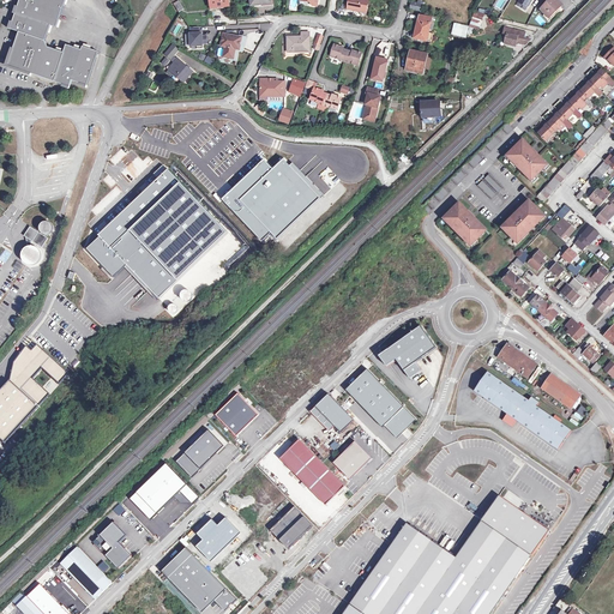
[(20,31),(46,40),(50,26),(56,28),(66,0),(20,0),(18,7),(13,13),(16,14),(13,23),(8,29),(20,31)]
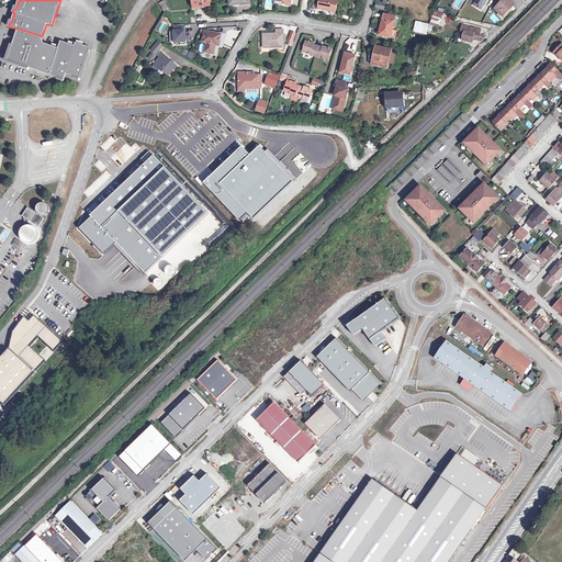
[(329,0),(318,0),(317,9),(334,12),(336,1),(329,0)]
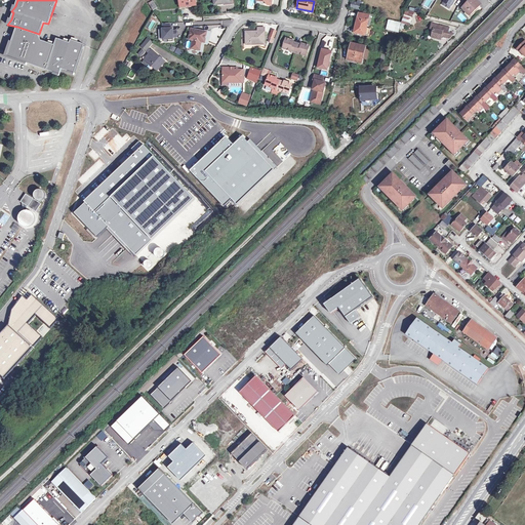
[(362,1),(351,0),(350,8),(361,9),(362,1)]
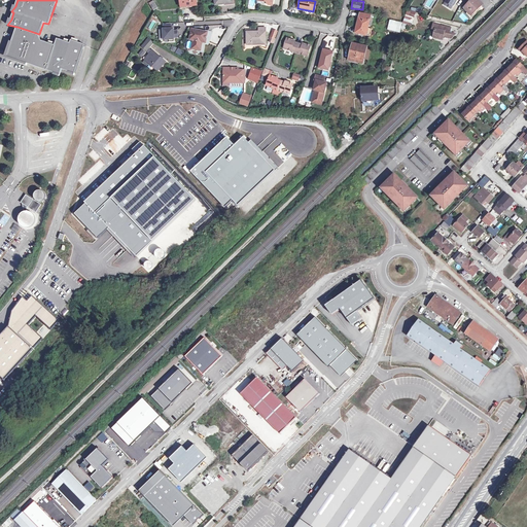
[(483,4),(479,0),(471,0),(464,8),(470,15),(483,4)]
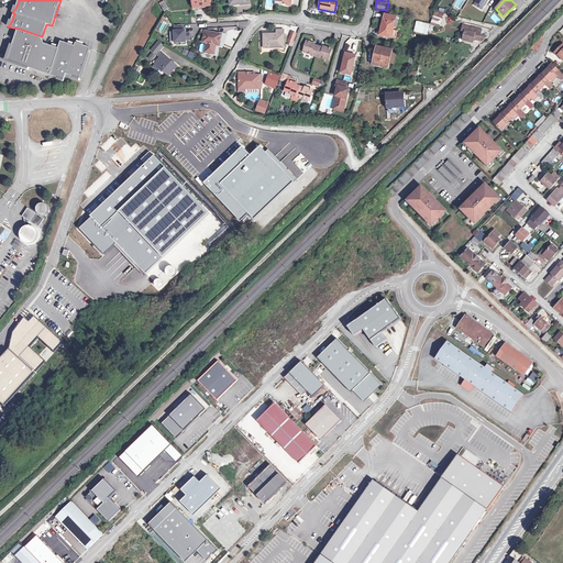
[(442,13),(433,12),(429,25),(437,29),(442,13)]
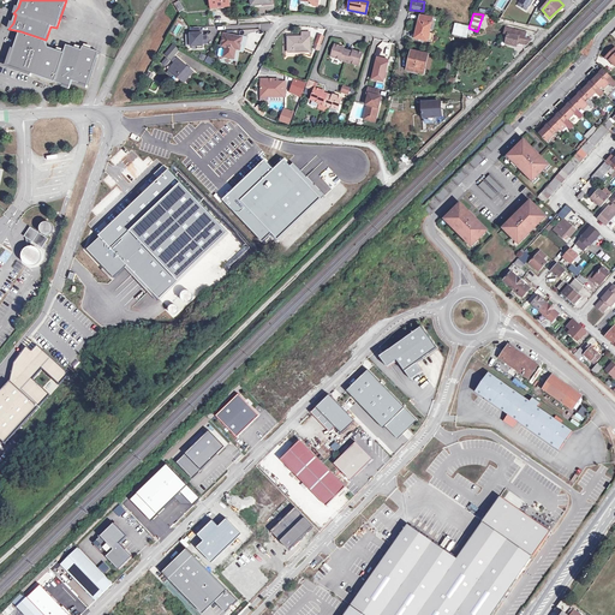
[(428,41),(431,24),(418,21),(415,39),(428,41)]
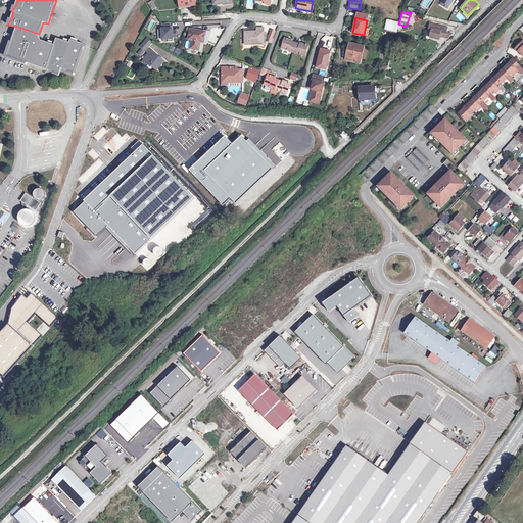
[(169,24),(161,25),(162,40),(168,40),(168,42),(173,42),(173,37),(172,31),(171,32),(171,29),(169,29),(169,24)]
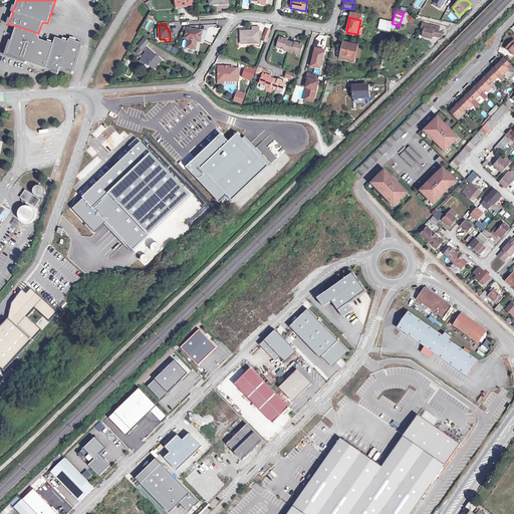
[(440,37),(444,34),(439,32),(440,27),(423,23),(422,28),(425,29),(423,37),(432,39),(433,35),(440,37)]
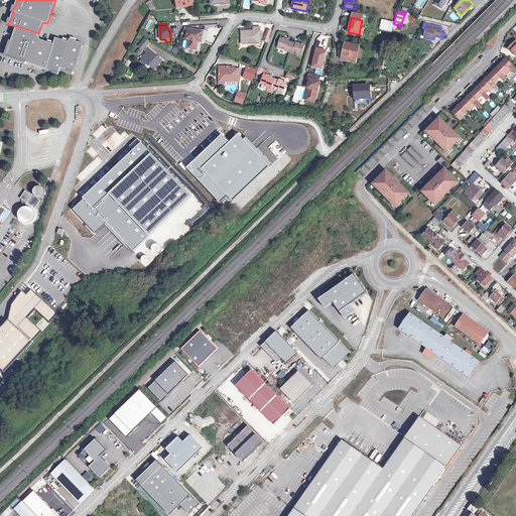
[(38,33),(17,26),(12,41),(7,55),(27,62),(46,69),(53,44),(41,39),(38,33)]
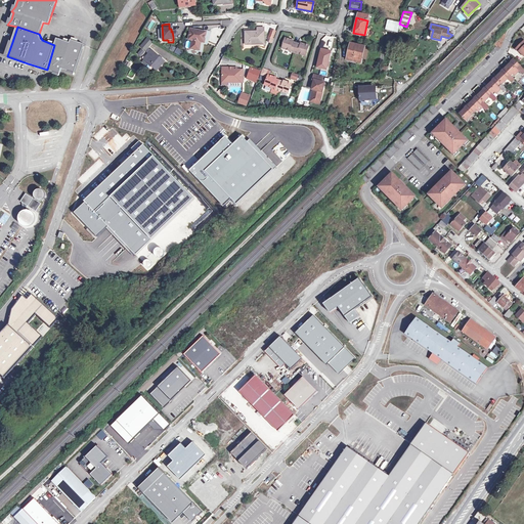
[(192,40),(191,48),(200,49),(201,41),(204,41),(205,31),(189,29),(188,40),(192,40)]
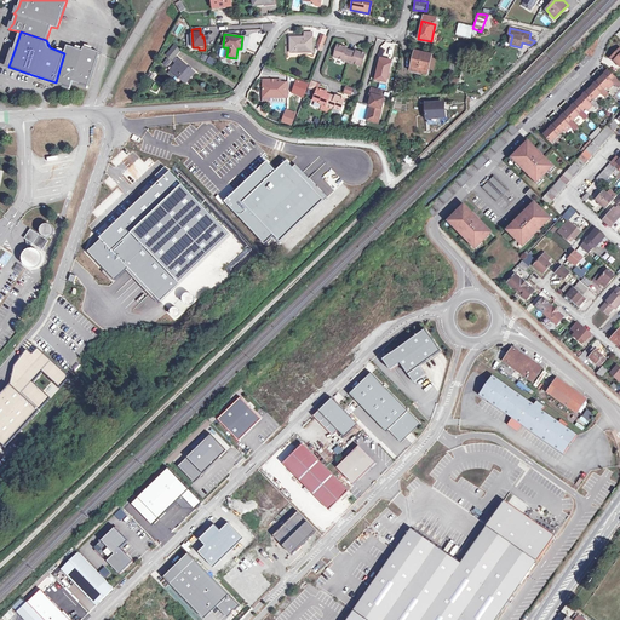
[(311,55),(311,34),(302,34),(302,39),(290,40),(290,55),(311,55)]
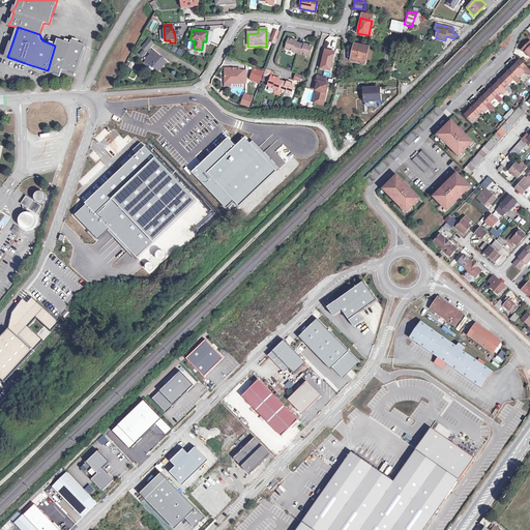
[(58,38),(55,46),(48,70),(55,74),(60,77),(63,69),(70,72),(75,76),(86,45),(71,40),(70,43),(58,38)]
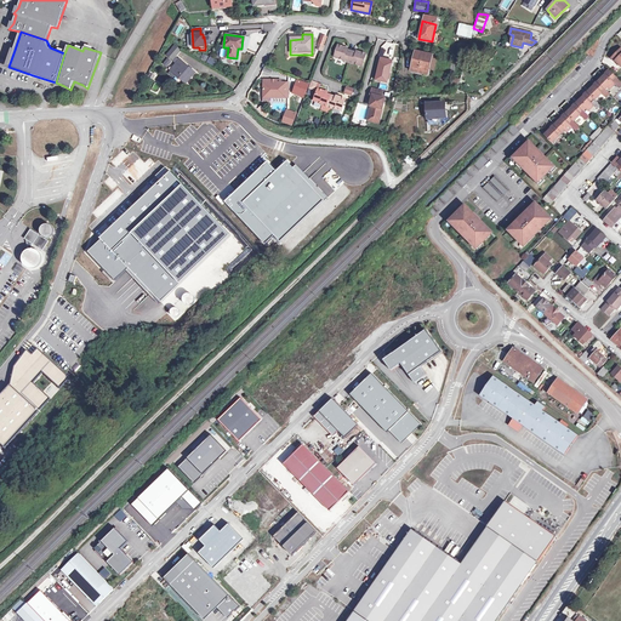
[(335,58),(353,64),(353,63),(363,67),(366,55),(357,52),(357,53),(347,51),(347,49),(339,46),(335,58)]
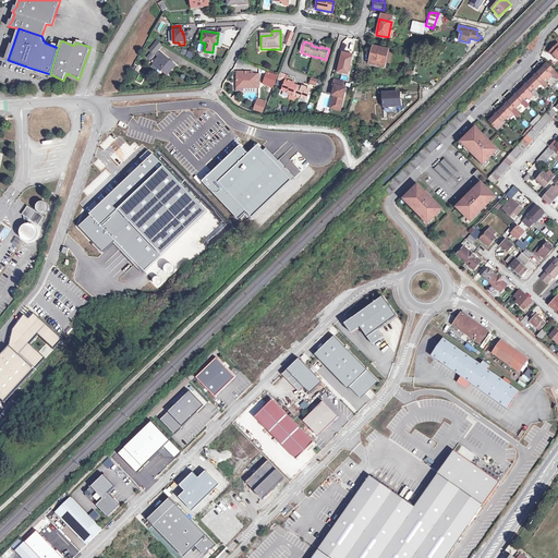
[(13,45),(11,44),(4,61),(28,70),(29,68),(8,60),(13,45)]
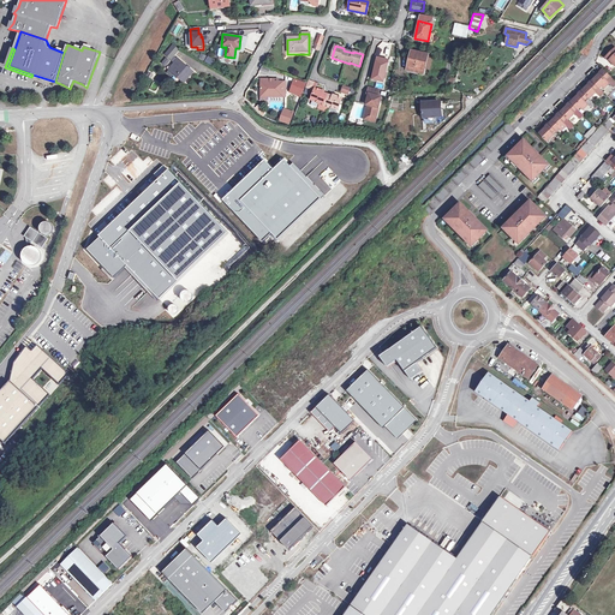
[(424,73),(428,55),(412,52),(408,70),(424,73)]
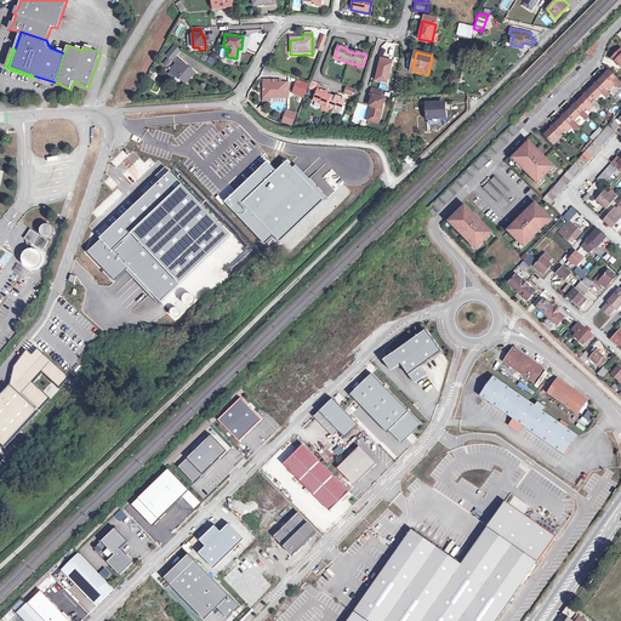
[(206,62),(214,67),(217,61),(210,56),(206,62)]
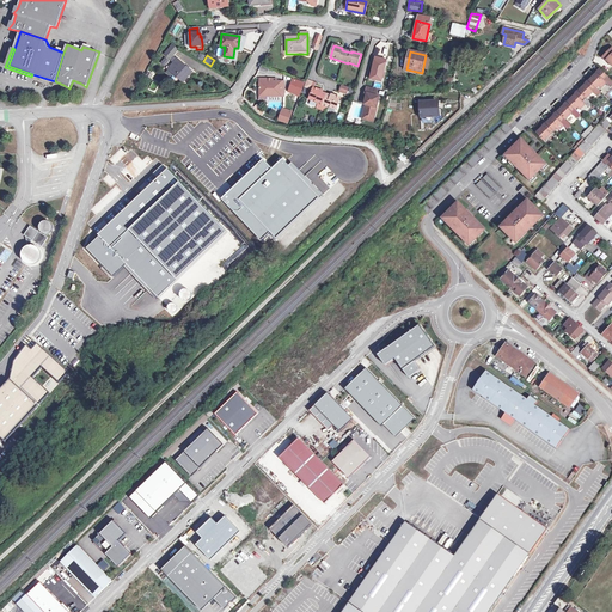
[(383,81),(386,62),(375,60),(371,79),(383,81)]
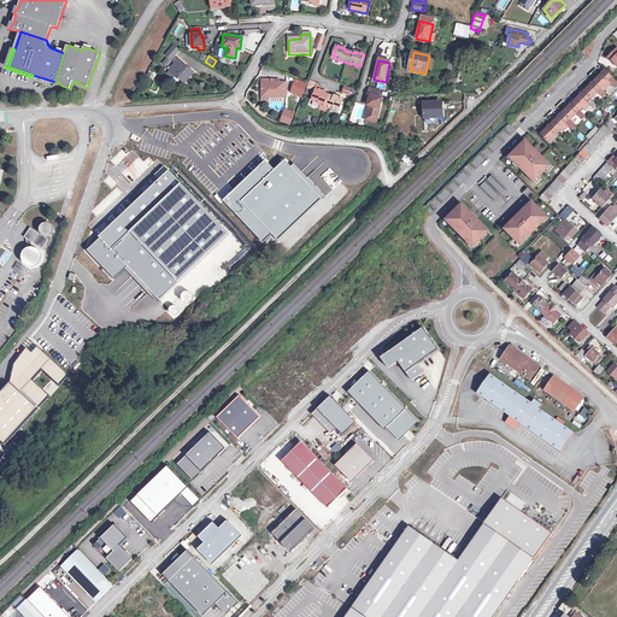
[(194,74),(177,62),(174,66),(170,72),(175,76),(186,84),(194,74)]
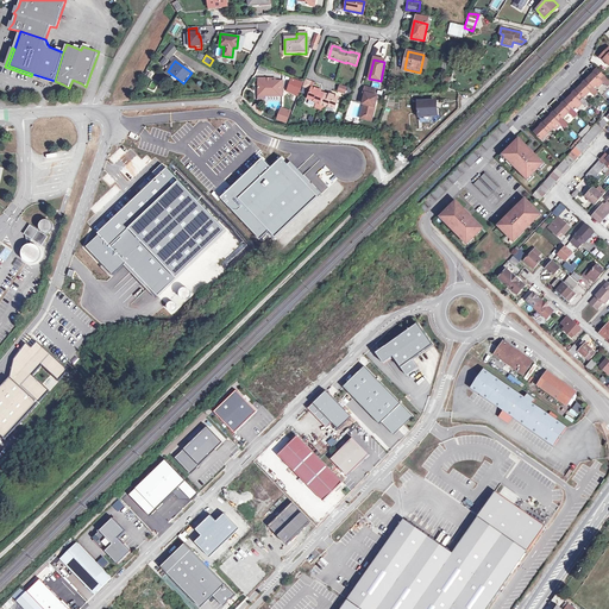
[(597,69),(586,81),(592,87),(595,88),(596,86),(598,88),(603,83),(600,80),(603,76),(597,69)]
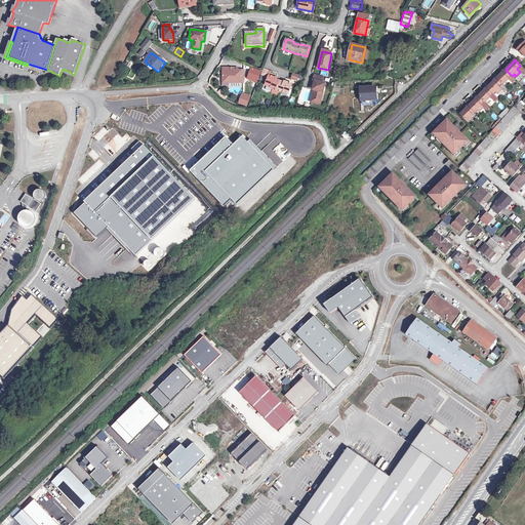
[(260,72),(252,69),(249,79),(257,82),(260,72)]
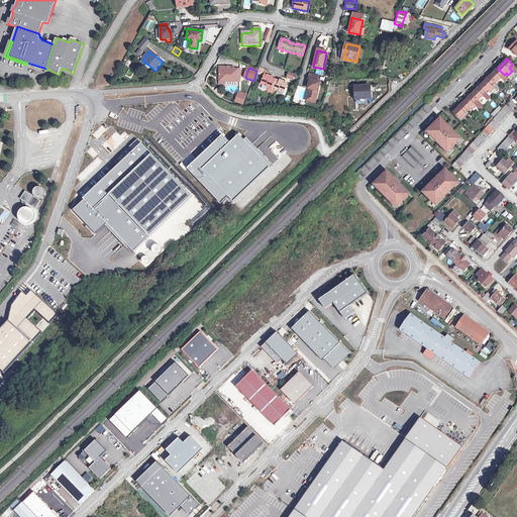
[(498,69),(489,77),(495,82),(496,84),(501,78),(500,77),(503,74),(498,69)]
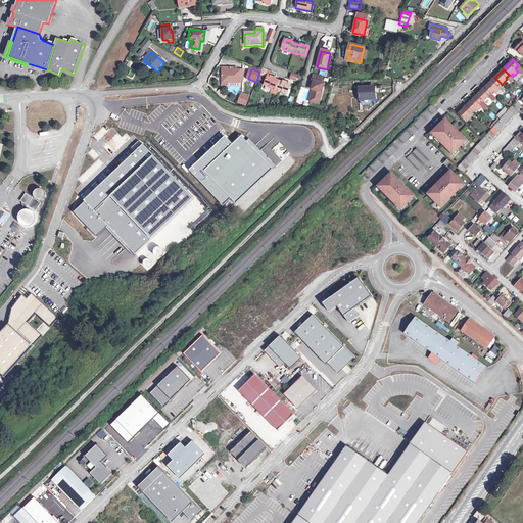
[(242,83),(241,70),(223,70),(223,84),(242,83)]
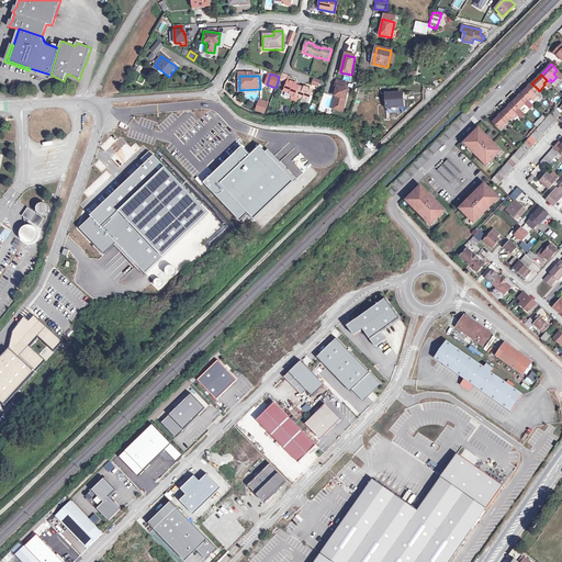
[(318,87),(321,80),(313,77),(311,83),(318,87)]
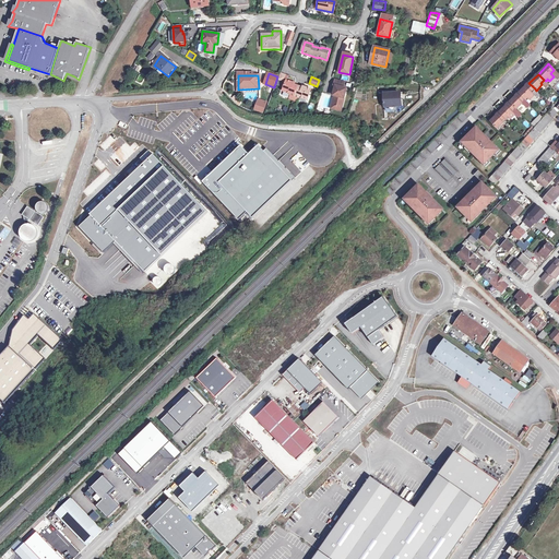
[(345,82),(335,80),(333,90),(335,90),(336,90),(335,96),(333,105),(343,107),(347,88),(344,87),(345,82)]
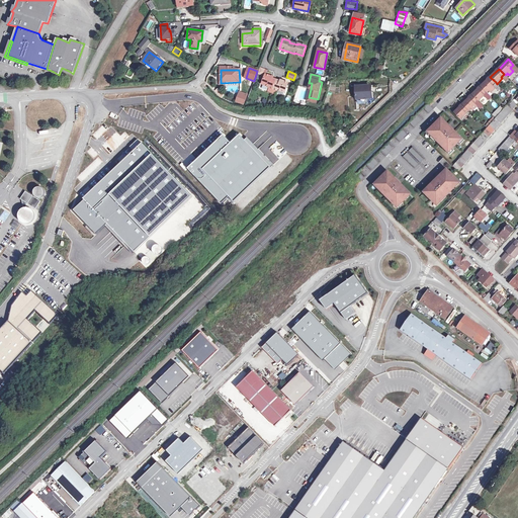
[(288,83),(281,80),(280,81),(273,79),(273,77),(266,75),(262,84),(270,87),(269,87),(270,88),(274,89),(278,90),(285,92),(288,83)]
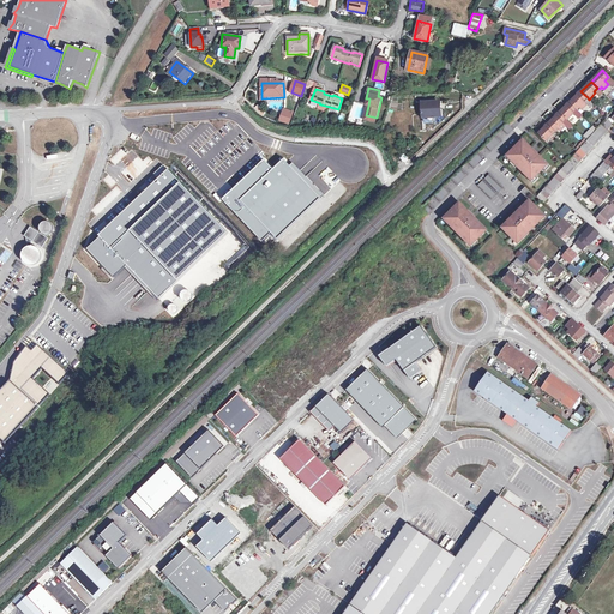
[(581,91),(570,102),(576,108),(578,110),(581,108),(582,109),(587,106),(583,102),(588,97),(581,91)]
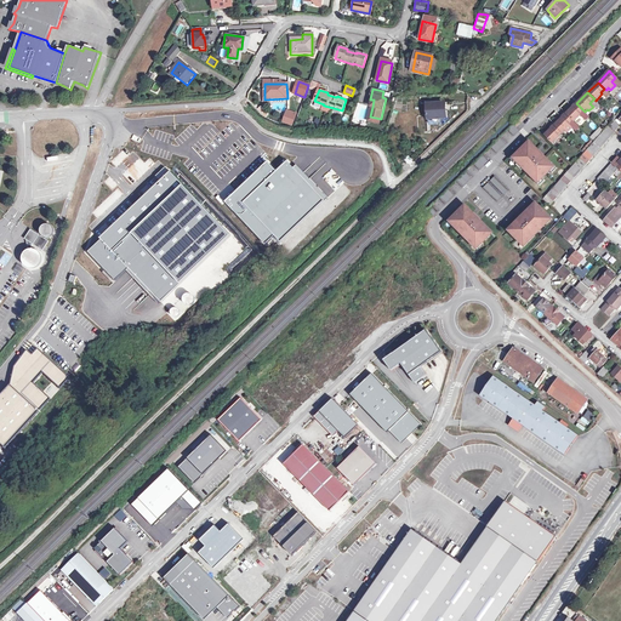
[(445,100),(428,101),(429,113),(436,113),(436,117),(449,115),(448,107),(446,108),(445,100)]
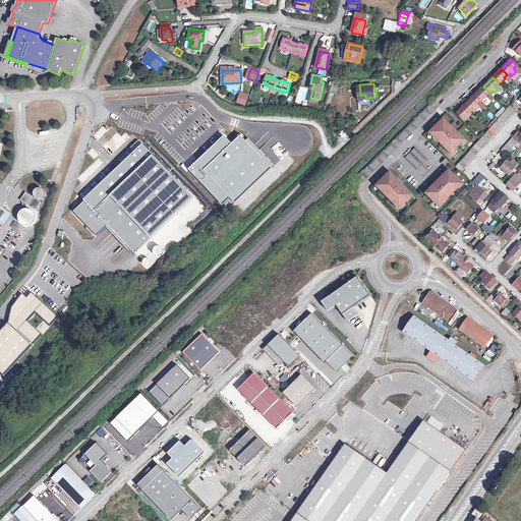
[(483,87),(475,96),(480,101),(481,102),(486,97),(485,96),(488,92),(483,87)]
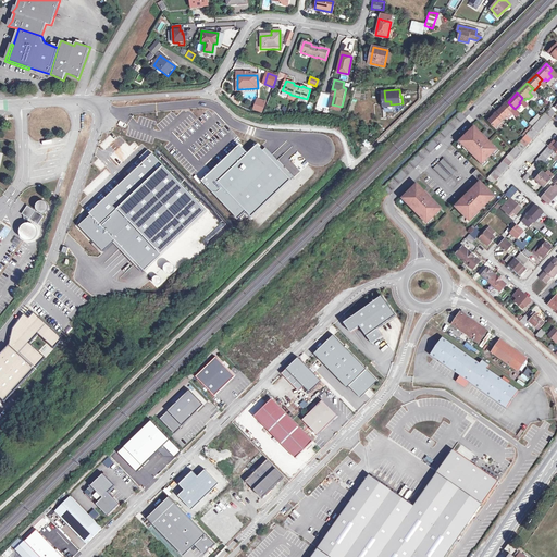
[(268,102),(259,99),(256,109),(263,112),(268,102)]
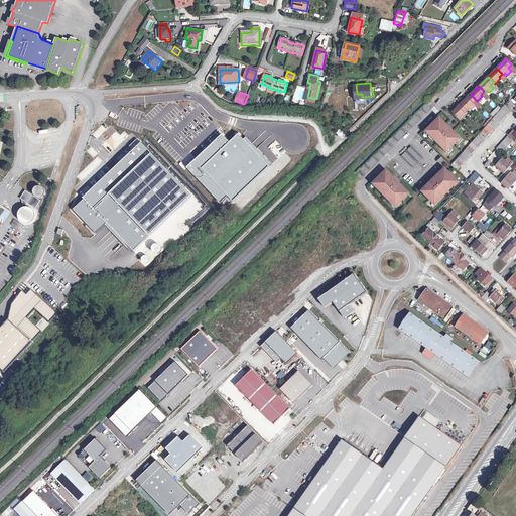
[(471,95),(461,104),(467,109),(468,111),(470,109),(471,110),(475,106),(472,103),(476,100),(471,95)]
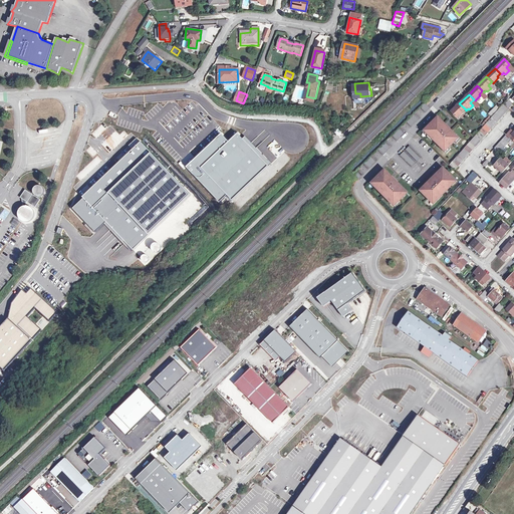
[(509,108),(512,105),(506,100),(503,103),(509,108)]
